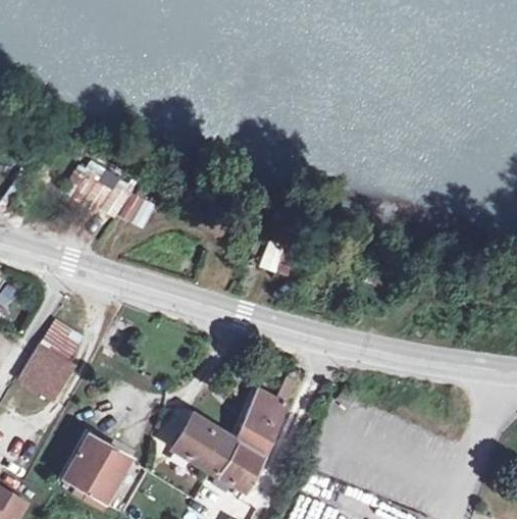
[(84,157),(66,190),(144,229),(161,198),(84,157)]
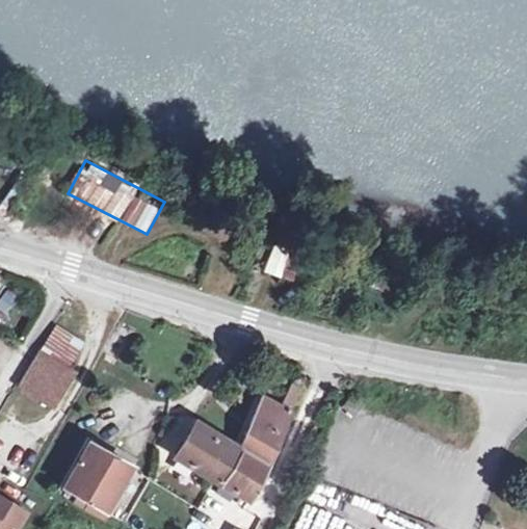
[(72,368),(38,349),(19,384),(52,402),(72,368)]
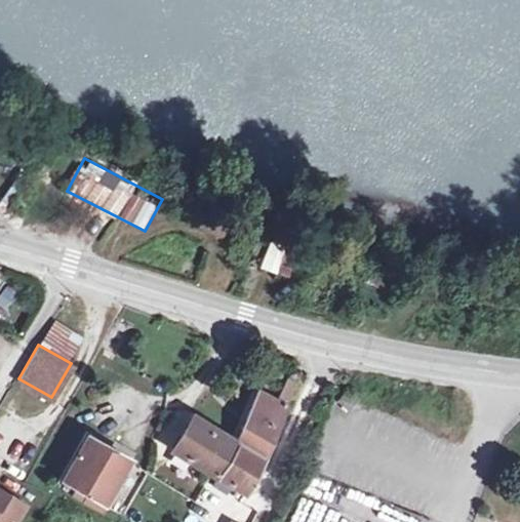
[(358,406),(366,398),(355,388),(346,396),(358,406)]
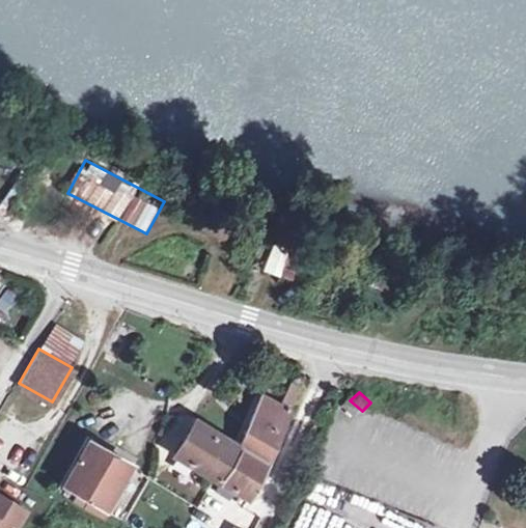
[(242,446),(273,463),(289,415),(264,401),(242,446)]
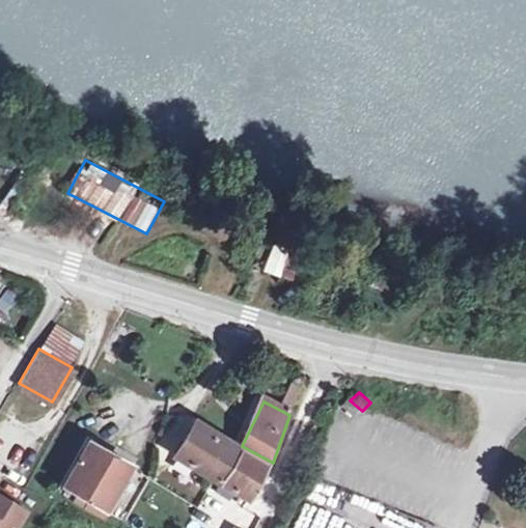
[(223,479),(242,446),(199,422),(180,457),(223,479)]
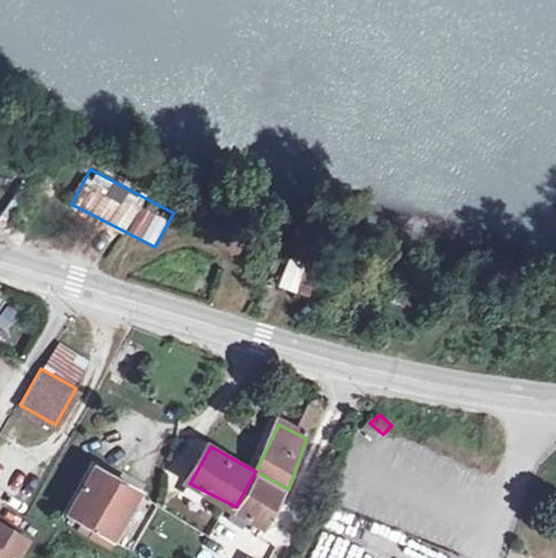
[(76,510),(117,532),(140,488),(101,468),(76,510)]
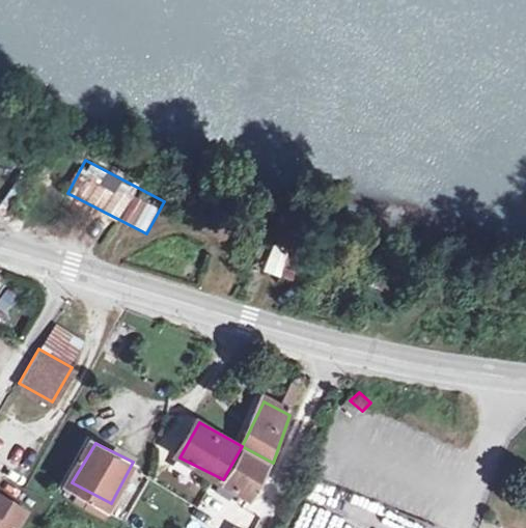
[(273,463),(242,446),(223,479),(254,497),(273,463)]
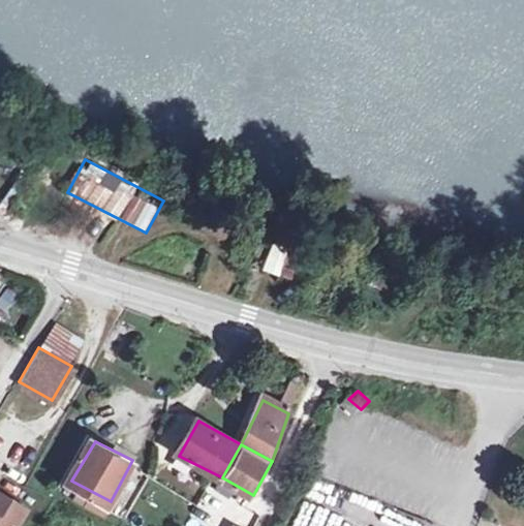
[(0,525),(13,525),(25,505),(0,491),(0,525)]
